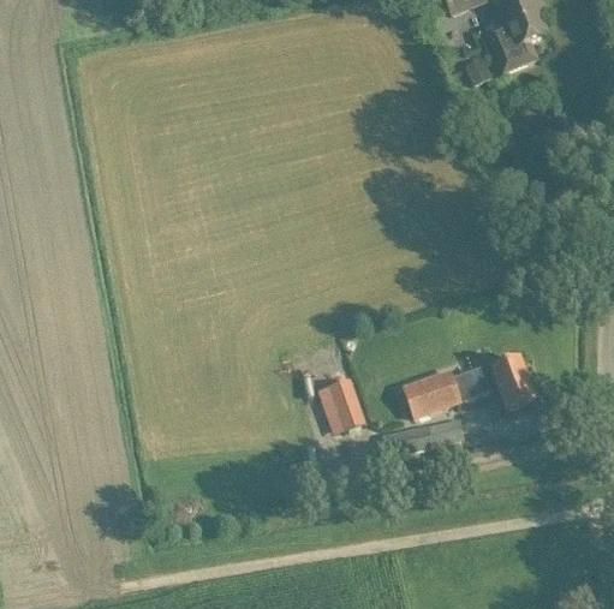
[(421,0),(428,18),(449,9),(451,12),(481,0),(421,0)]
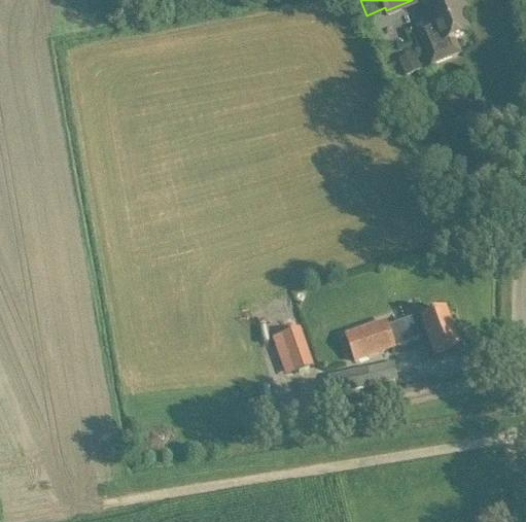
[(431,60),(440,57),(458,48),(453,34),(467,28),(462,13),(468,10),(464,0),(456,0),(441,0),(435,2),(427,5),(432,18),(416,24),(431,60)]
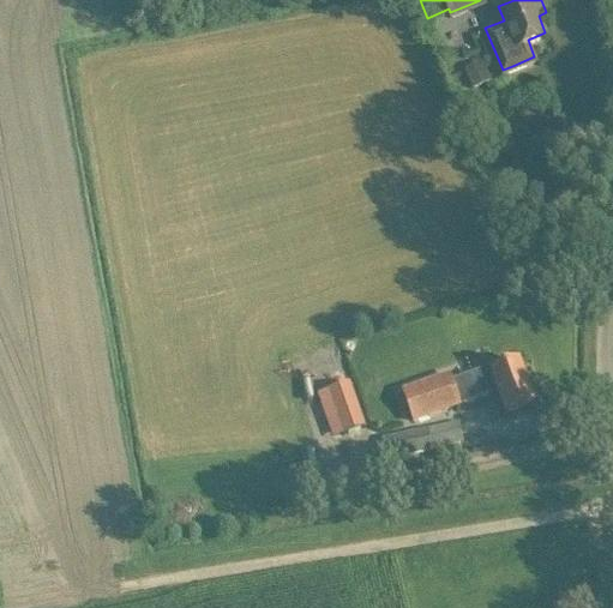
[(504,408),(511,405),(533,398),(518,356),(491,366),(490,361),(451,374),(450,371),(402,386),(412,416),(497,386),(504,408)]
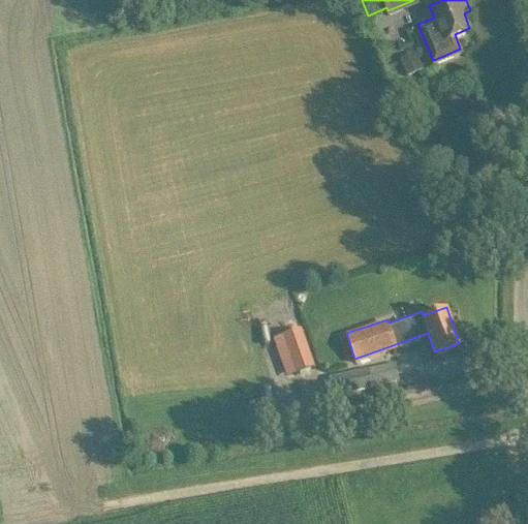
[(315,364),(301,326),(273,336),(286,374),(315,364)]
